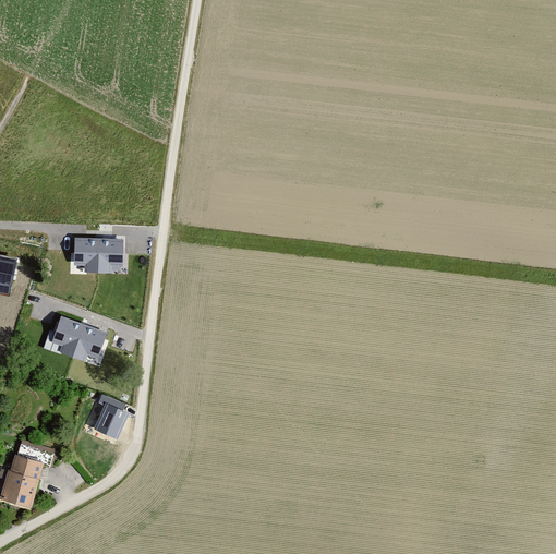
[(0,296),(9,298),(15,260),(0,256),(0,296)]
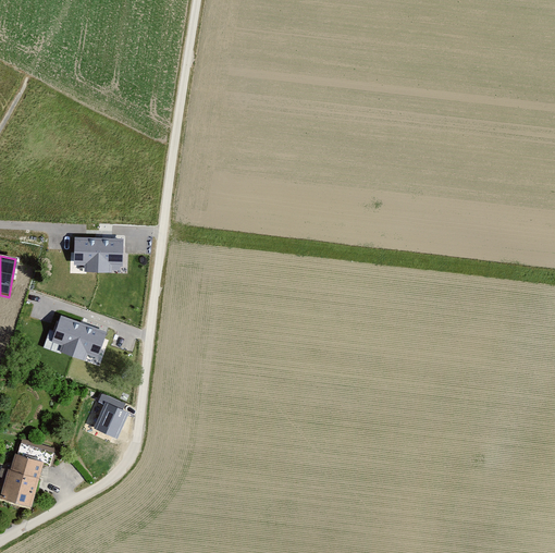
[(115,286),(124,270),(107,260),(97,277),(115,286)]
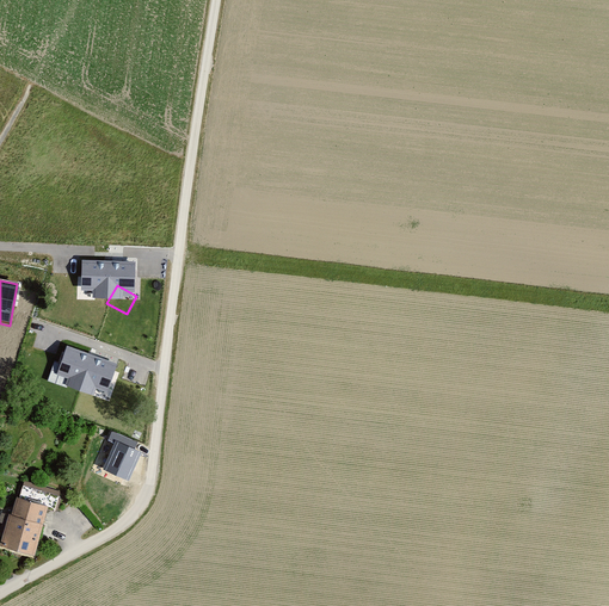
[(65,385),(104,400),(116,366),(66,347),(55,377),(66,381),(65,385)]
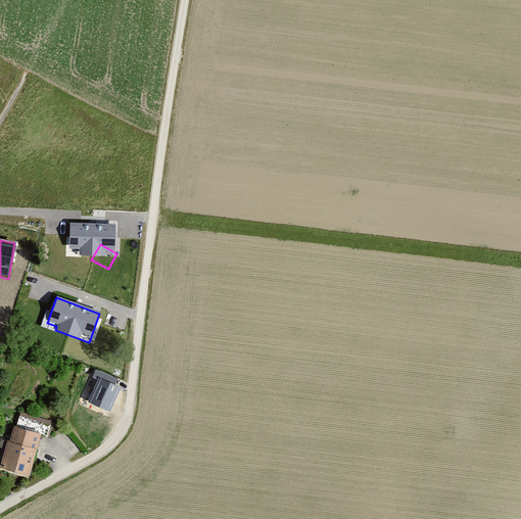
[(116,382),(101,375),(89,400),(105,408),(116,382)]
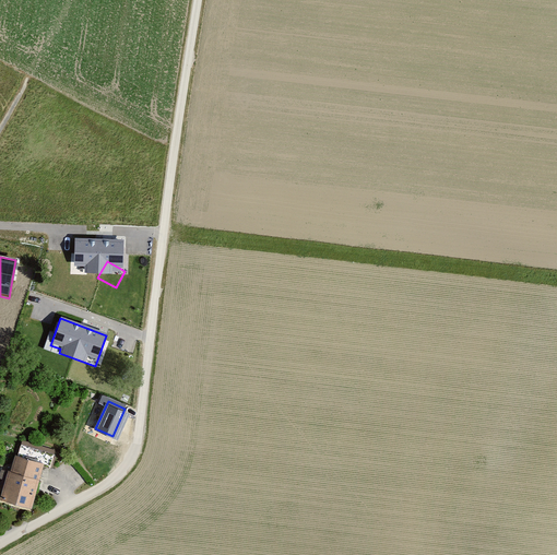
[(28,510),(42,467),(12,458),(0,498),(0,502),(28,510)]
